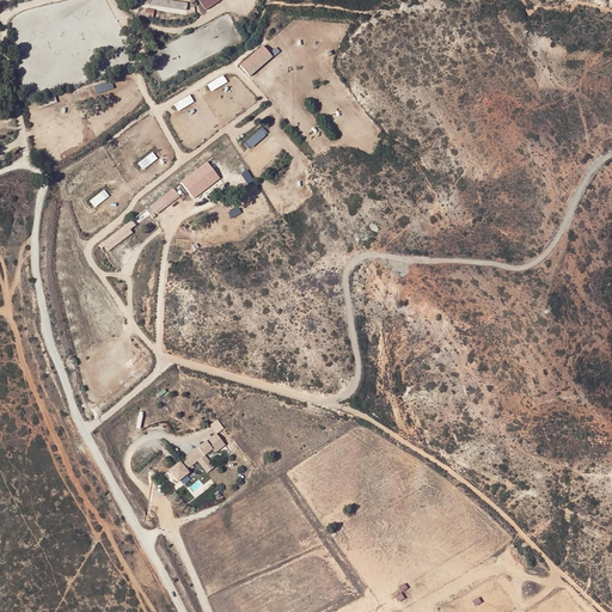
[(188,2),(169,0),(152,0),(152,6),(187,11),(188,2)]
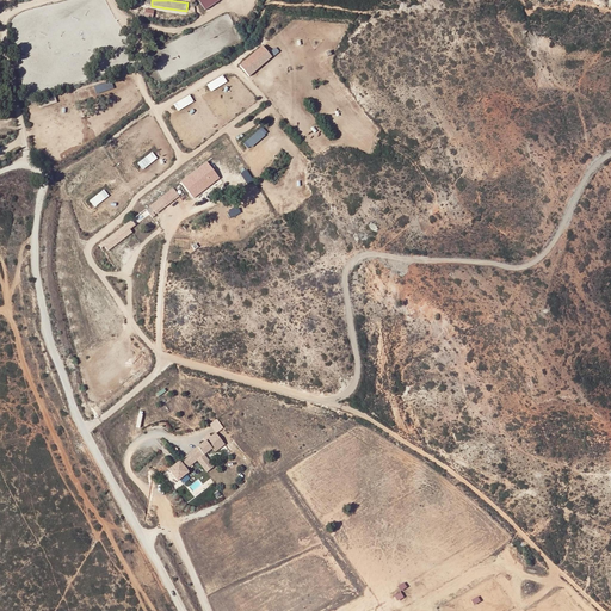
[(198,0),(205,10),(220,0),(198,0)]
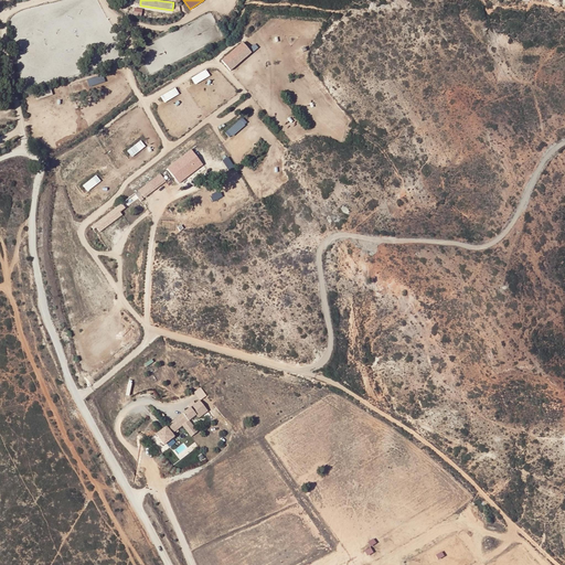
[(231,71),(253,52),(243,41),(222,60),(231,71)]
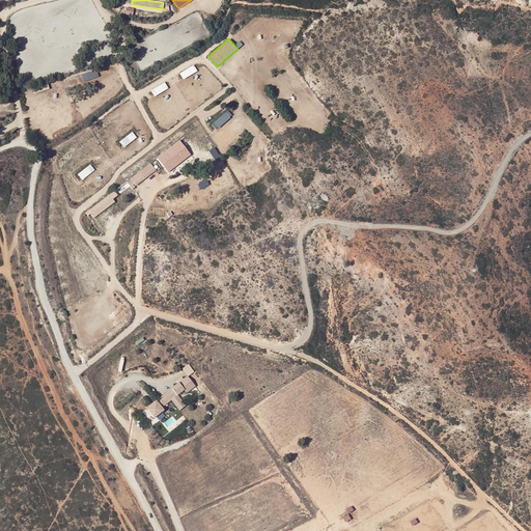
[(194,64),(180,73),(184,79),(198,71),(194,64)]
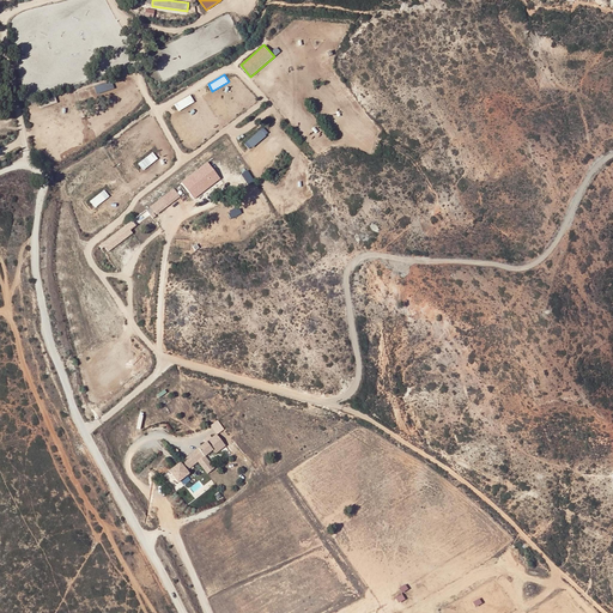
[(95,85),(97,93),(115,89),(113,82),(95,85)]
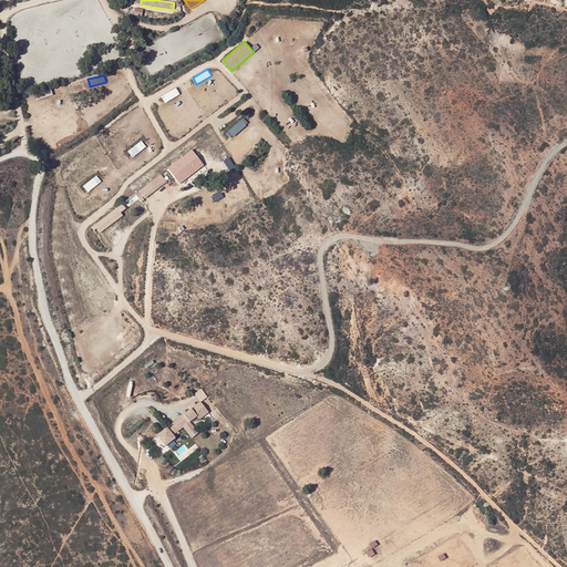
[(165,103),(181,94),(176,88),(162,96),(165,103)]
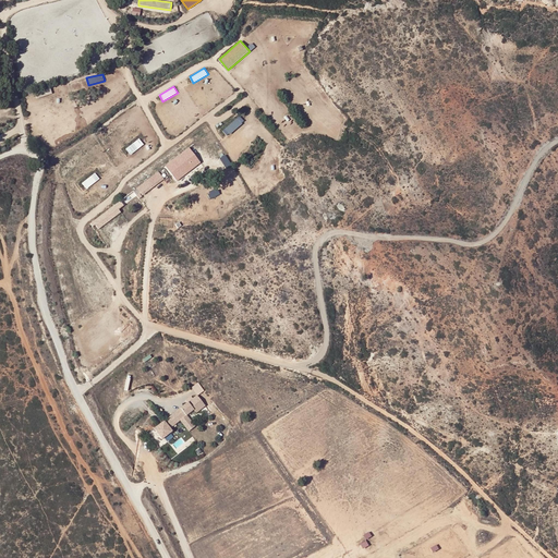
[(222,131),(228,136),(245,121),(241,116),(222,131)]
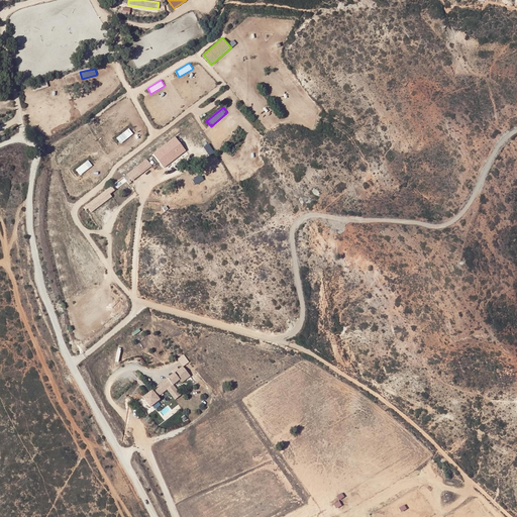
[(120,142),(133,134),(130,128),(117,136),(120,142)]
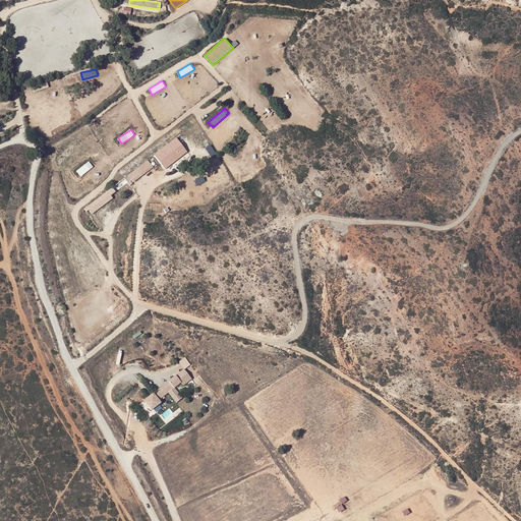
[(177,137),(154,154),(164,169),(188,153),(177,137)]
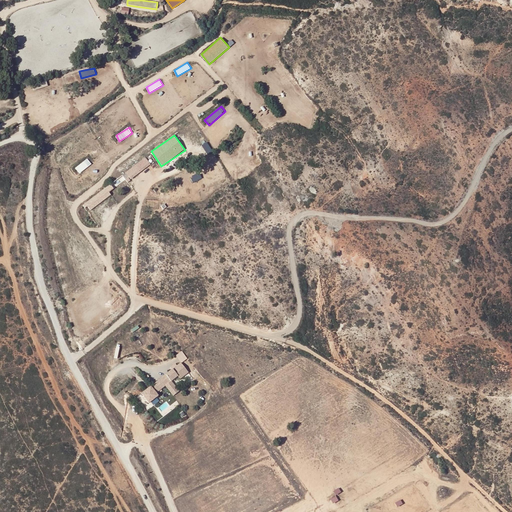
[(87,158),(76,168),(80,173),(92,164),(87,158)]
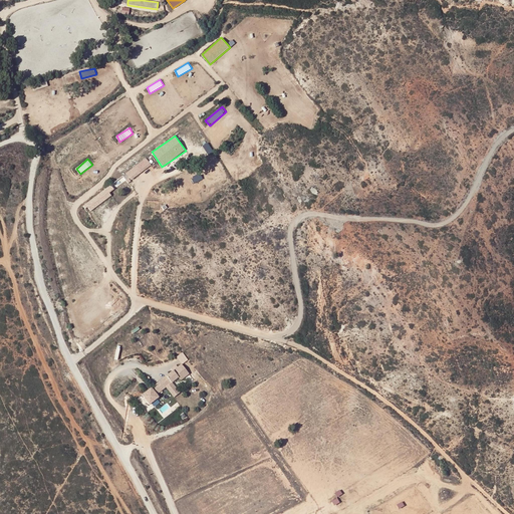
[(184,352),(178,355),(182,363),(188,360),(184,352)]
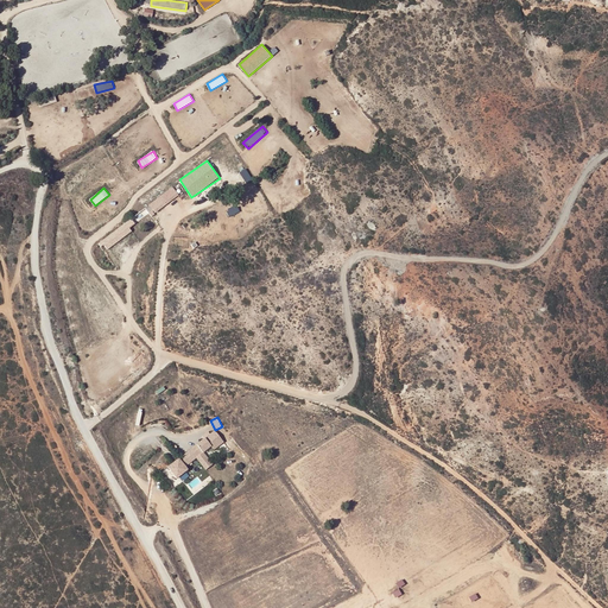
[(214,430),(204,438),(211,447),(214,450),(223,442),(214,430)]
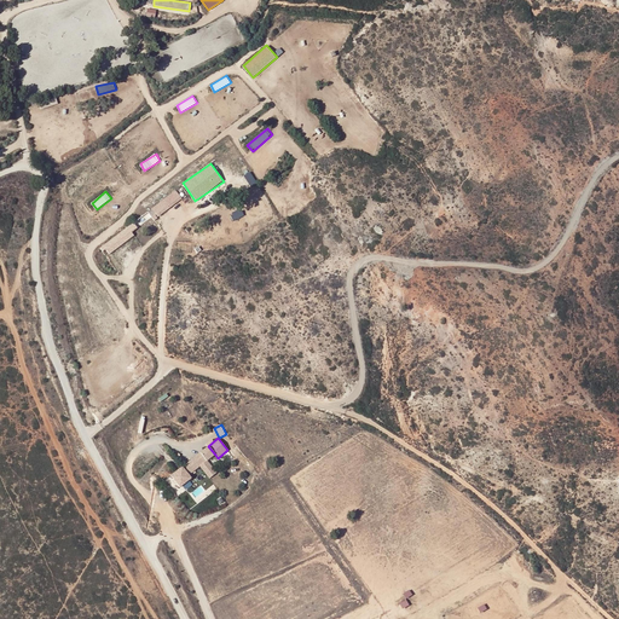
[(208,446),(200,452),(207,462),(215,455),(208,446)]
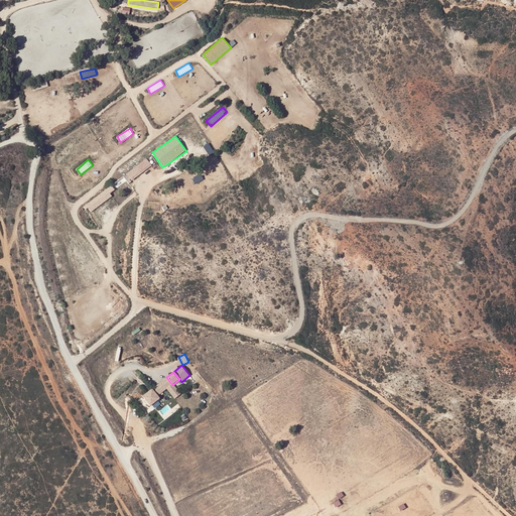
[(166,377),(151,389),(156,396),(172,385),(166,377)]
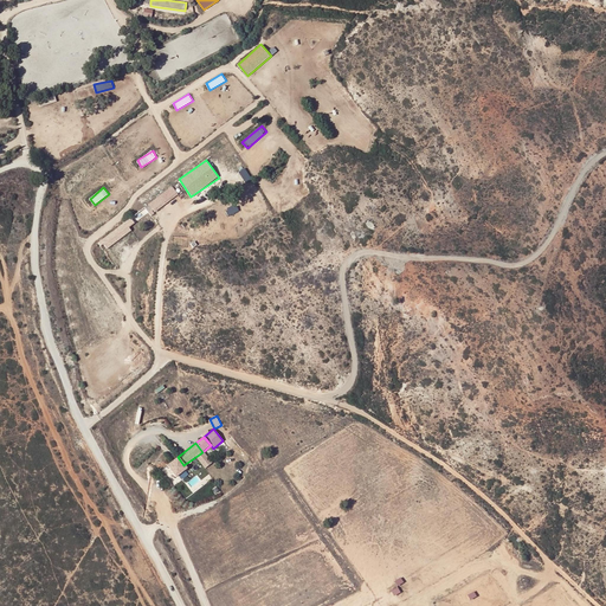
[(178,457),(166,465),(175,477),(187,469),(184,465),(178,457)]
